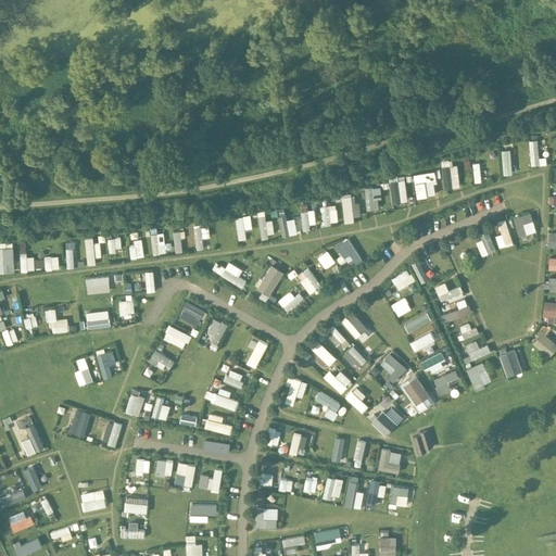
[(530,140),(531,165),(540,165),(538,140),(530,140)]
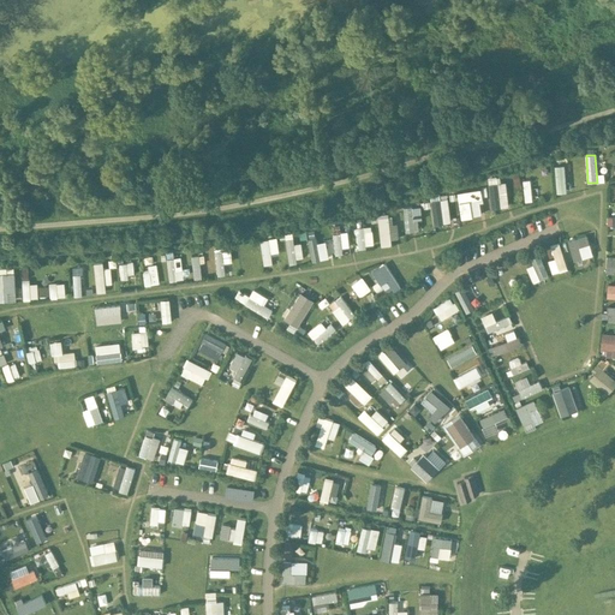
[(555,165),(557,192),(567,191),(565,165),(555,165)]
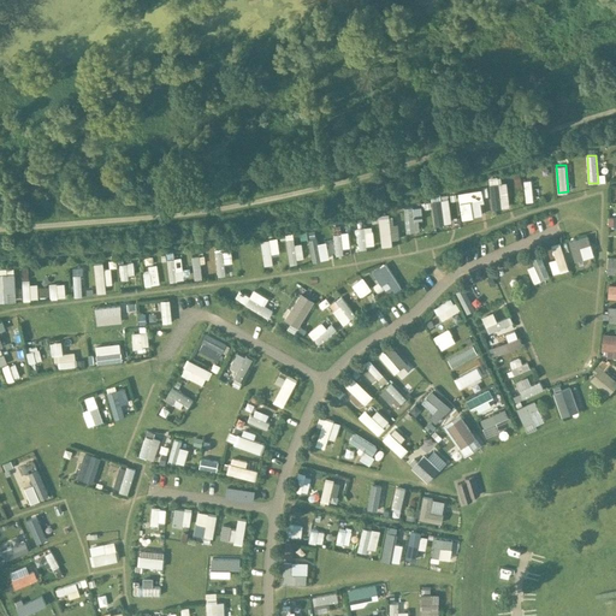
[(526,201),(534,201),(531,178),(523,179),(526,201)]
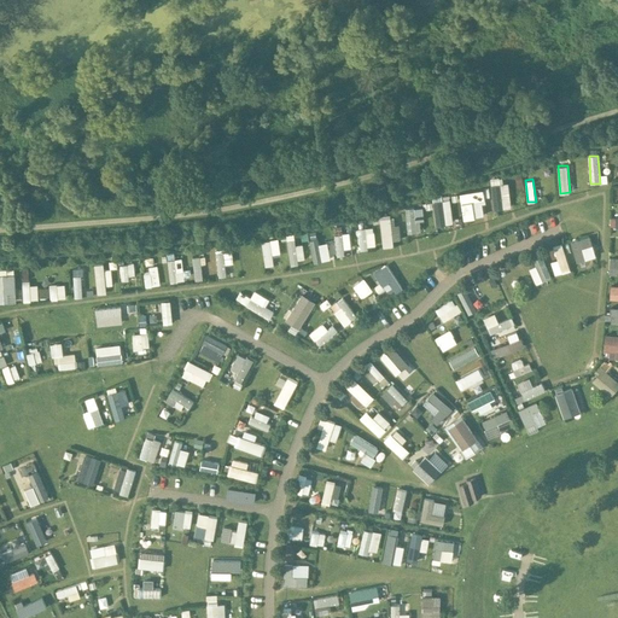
[(491,185),(494,209),(503,208),(501,184),(491,185)]
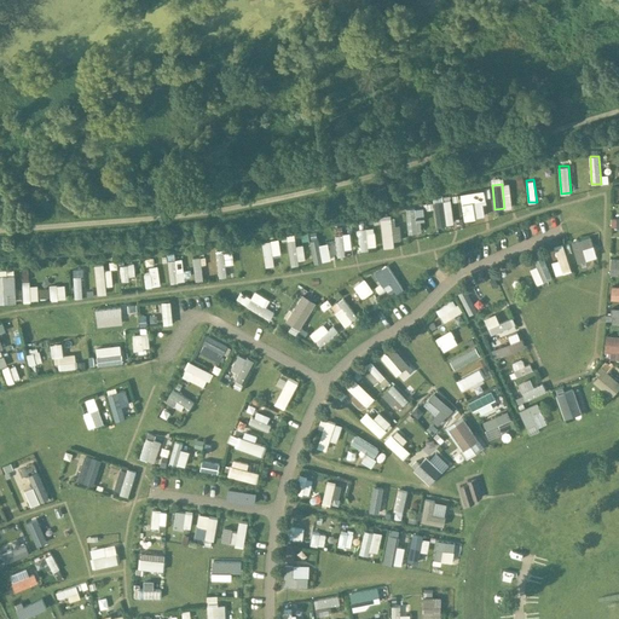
[(461,192),(463,218),(487,215),(484,190),(461,192)]
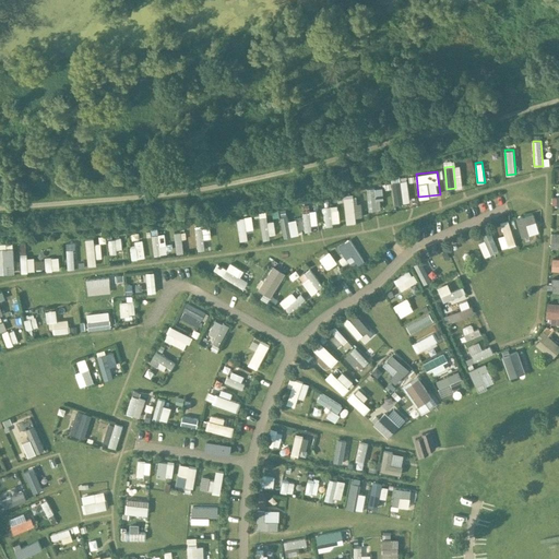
[(392,182),(394,204),(403,203),(401,180),(392,182)]
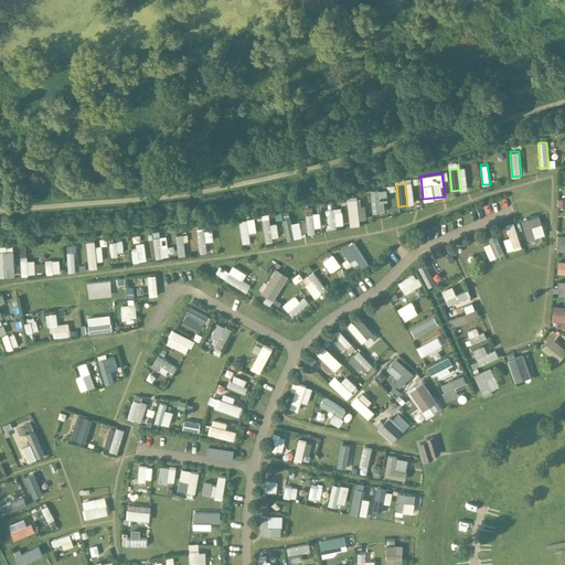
[(371,190),(373,213),(382,212),(379,190),(371,190)]
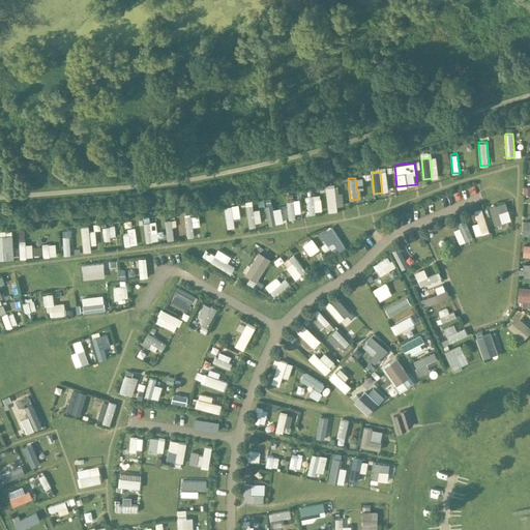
[(328,185),(329,211),(337,211),(337,205),(344,205),(344,193),(339,193),(337,185),(328,185)]
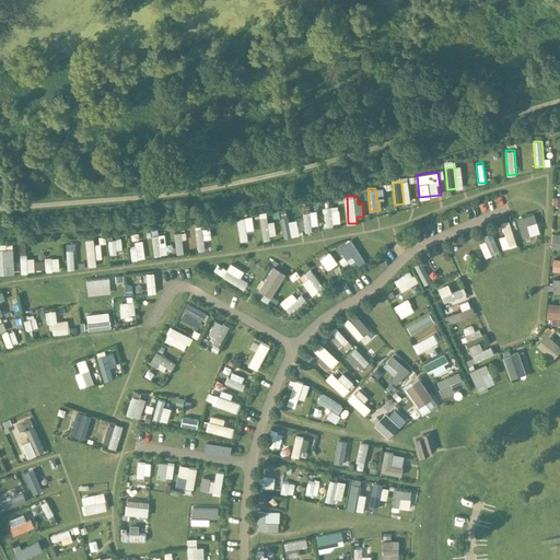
[(303,213),(305,232),(312,231),(310,212),(303,213)]
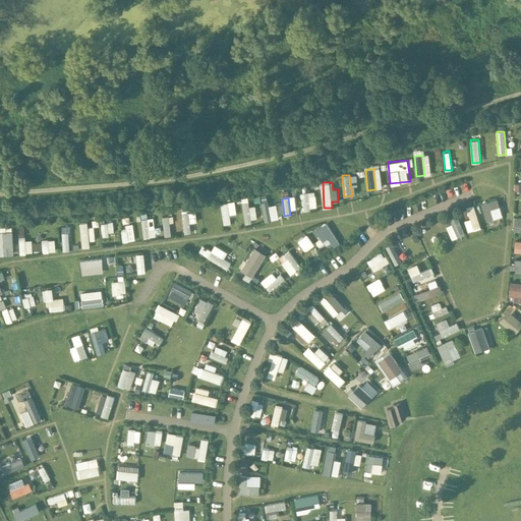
[(481,205),(486,221),(494,219),(490,210),(500,207),(498,199),(481,205)]
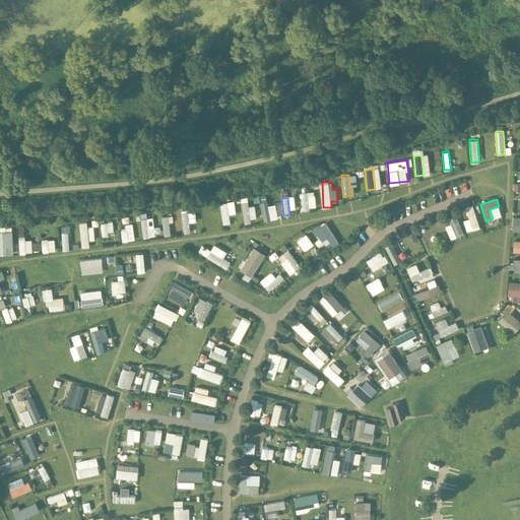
[(242,202),(245,223),(251,222),(248,201),(242,202)]
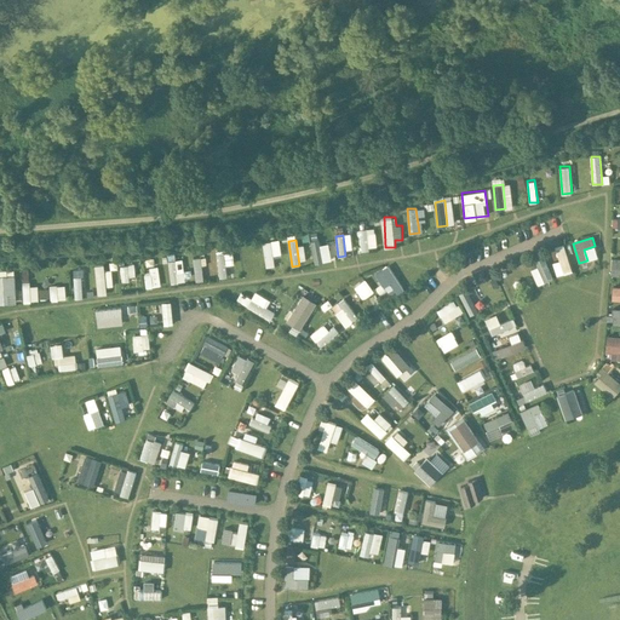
[(331,260),(329,242),(321,244),(320,240),(313,240),(315,263),(331,260)]
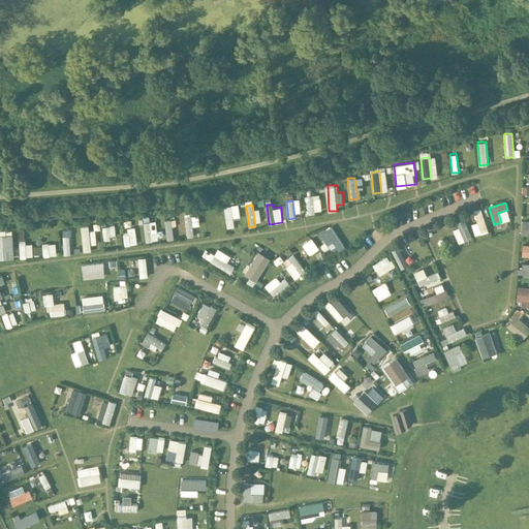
[(230,206),(224,207),(227,227),(235,226),(230,206)]
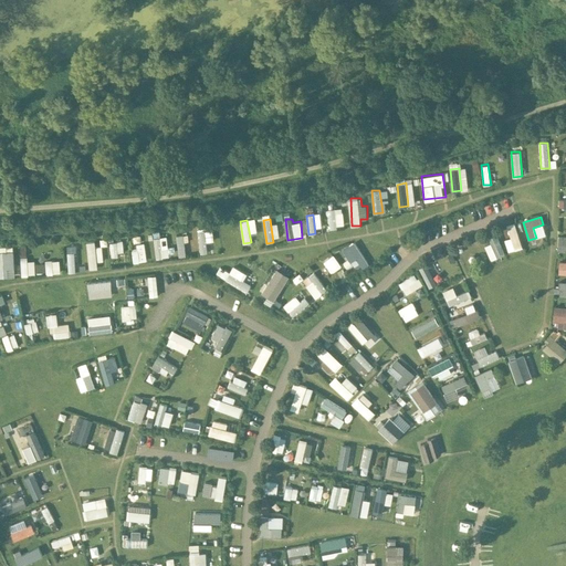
[(511,238),(505,240),(509,251),(523,248),(515,222),(507,224),(511,238)]
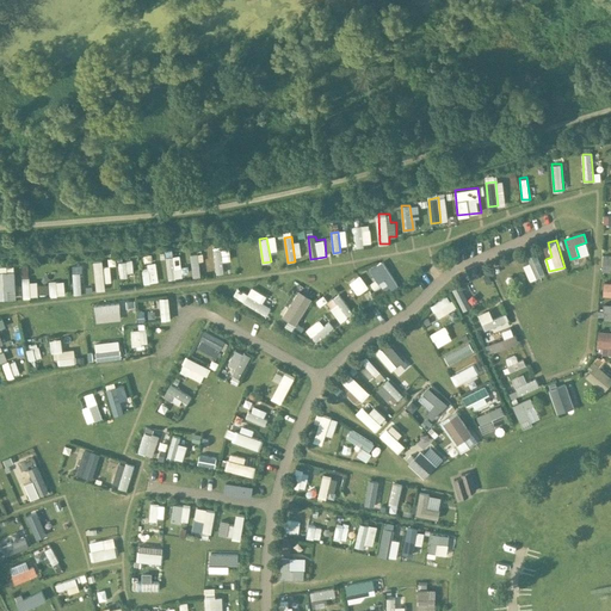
[(213,246),(216,275),(224,273),(221,245),(213,246)]
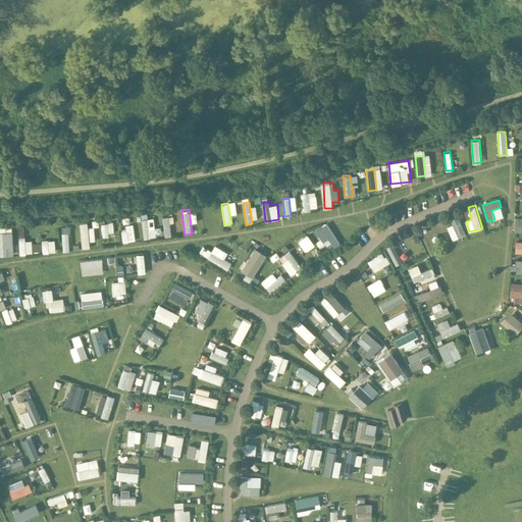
[(142,220),(144,239),(150,238),(147,213),(141,214),(141,215),(137,216),(138,221),(142,220)]
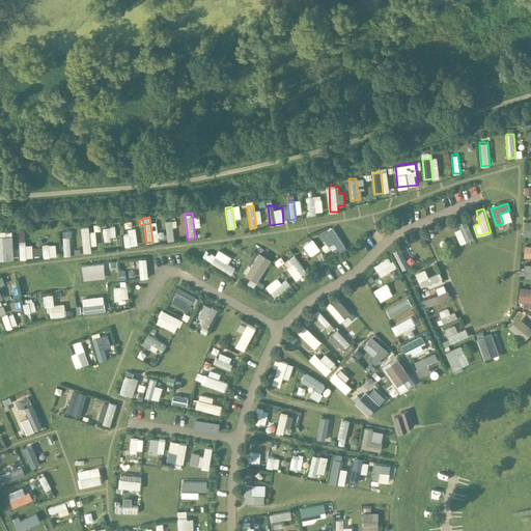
[(457,222),(459,228),(455,229),(460,244),(474,239),(466,219),(457,222)]
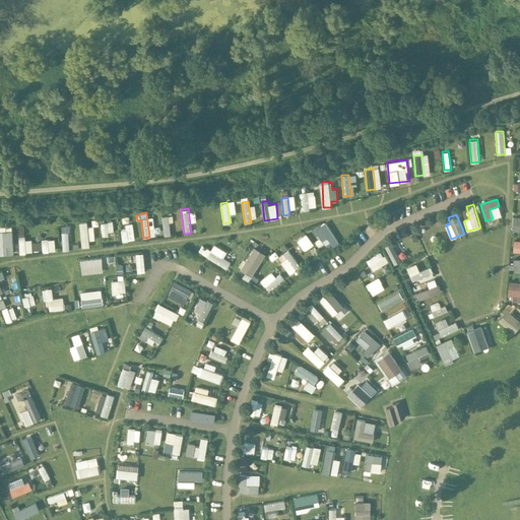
[(161,216),(165,236),(171,236),(169,215),(161,216)]
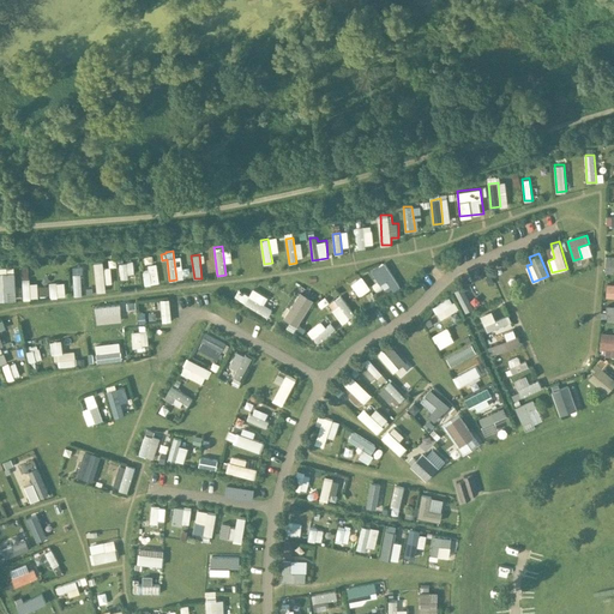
[(95,263),(97,290),(106,290),(103,262),(95,263)]
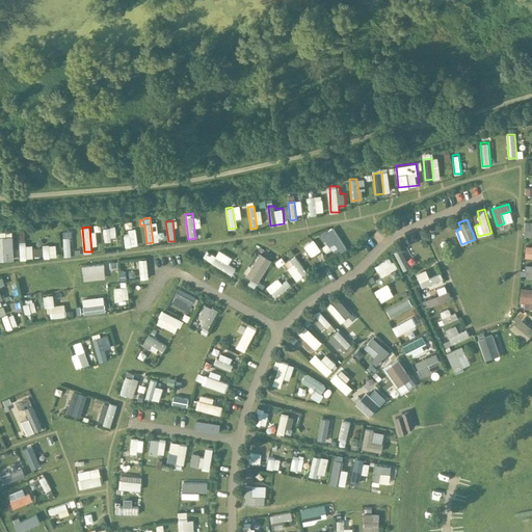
[(334,227),(322,235),(337,256),(348,247),(334,227)]
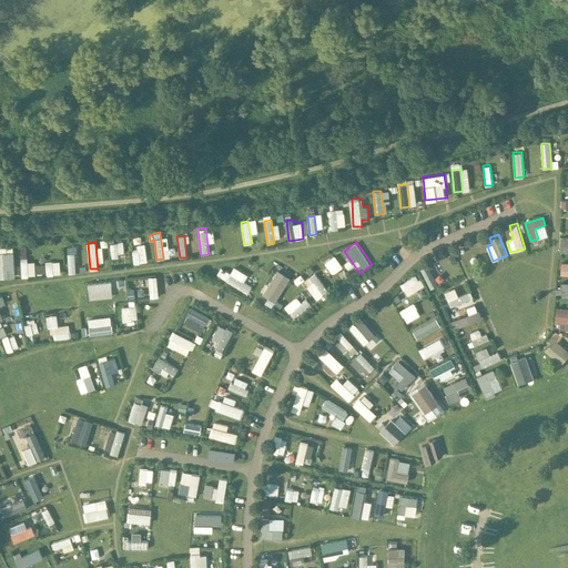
[(134,264),(149,261),(144,244),(131,247),(134,264)]
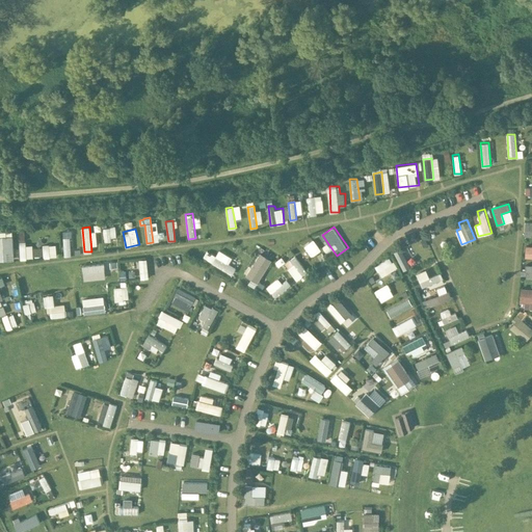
[(74,235),(63,236),(64,256),(81,255),(81,248),(74,248),(74,235)]
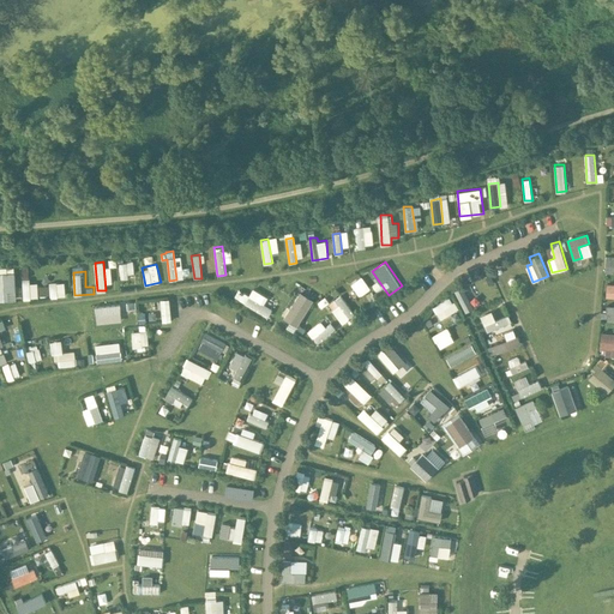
[(0,274),(0,294),(0,301),(8,301),(8,292),(16,292),(14,274),(0,274)]
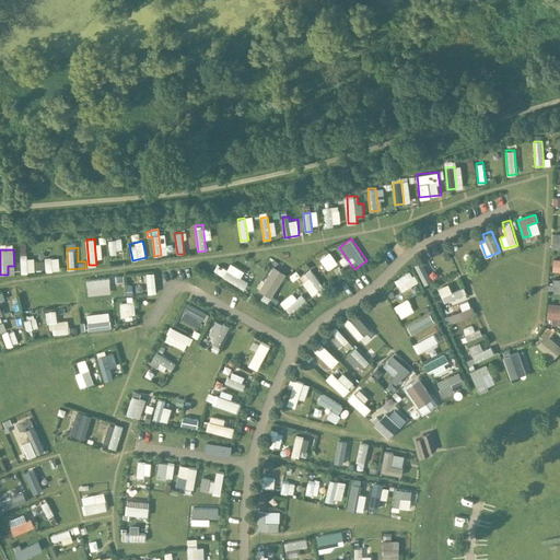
[(330,252),(321,258),(328,270),(338,263),(330,252)]
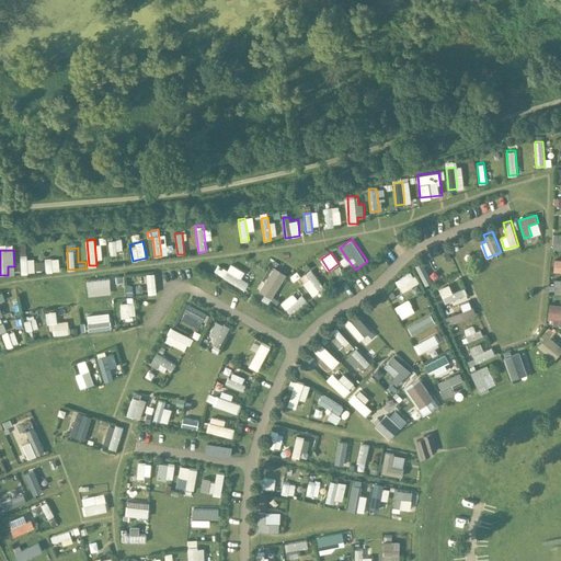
[(432,253),(432,262),(451,261),(451,253),(432,253)]
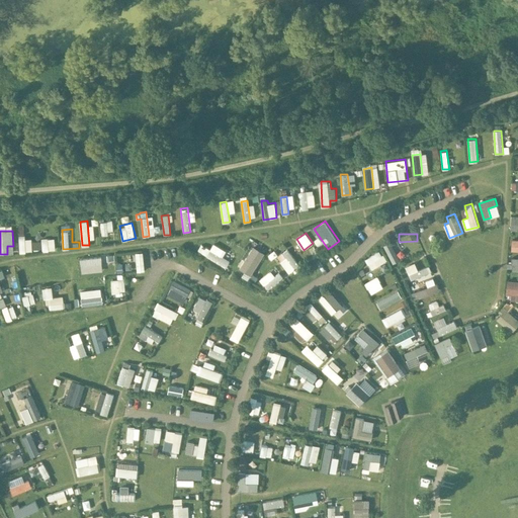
[(19,251),(56,250),(55,238),(25,239),(25,235),(18,236),(19,251)]
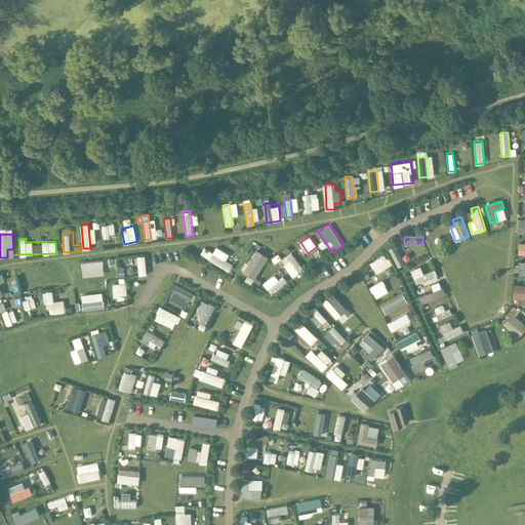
[(396,244),(389,248),(399,267),(405,263),(396,244)]
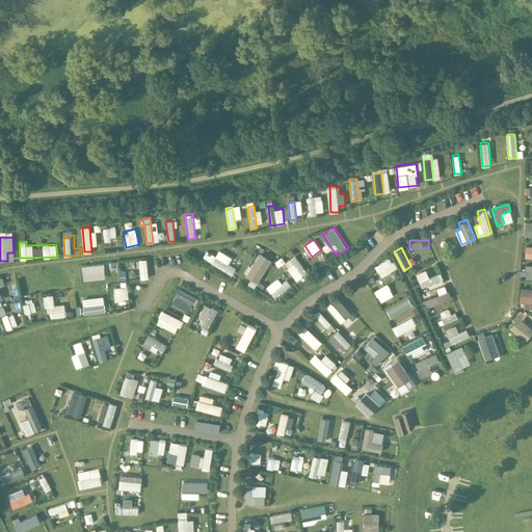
[(259,253),(245,275),(257,283),(271,260),(259,253)]
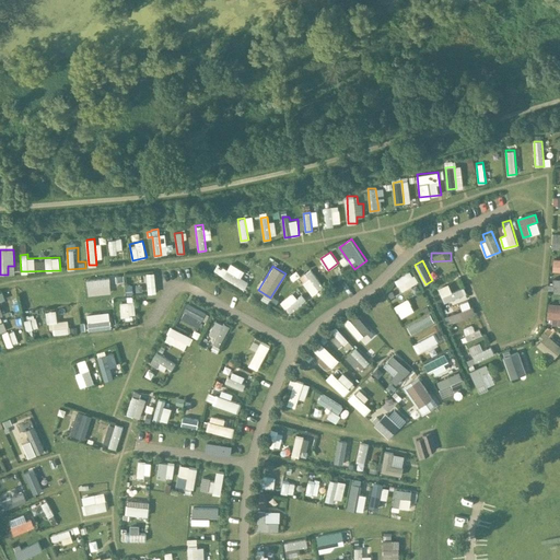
[(310,269),(304,273),(317,291),(323,287),(310,269)]
